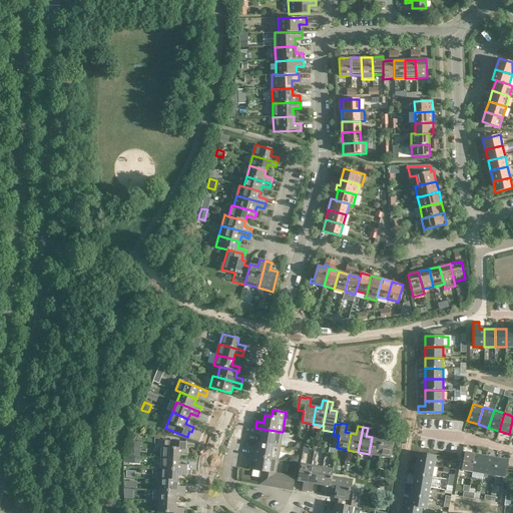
[(280,446),(283,432),(255,428),(254,434),(262,435),(260,443),(280,446)]
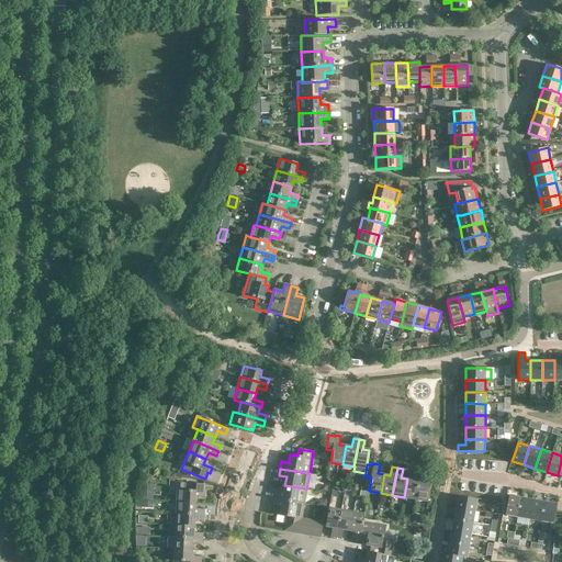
[(404,497),(416,499),(420,472),(415,471),(414,480),(407,479),(404,497)]
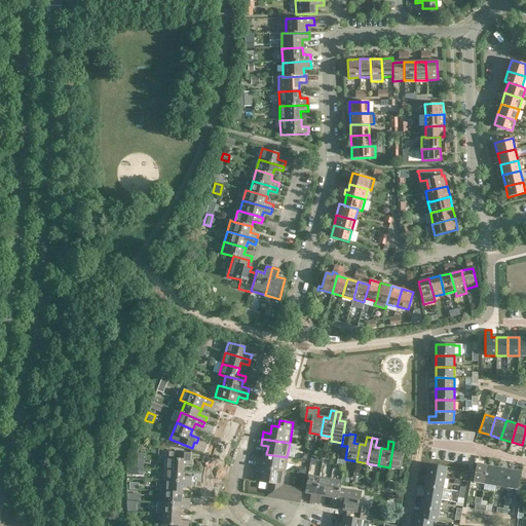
[(398,451),(399,443),(393,442),(389,467),(401,470),(404,452),(398,451)]
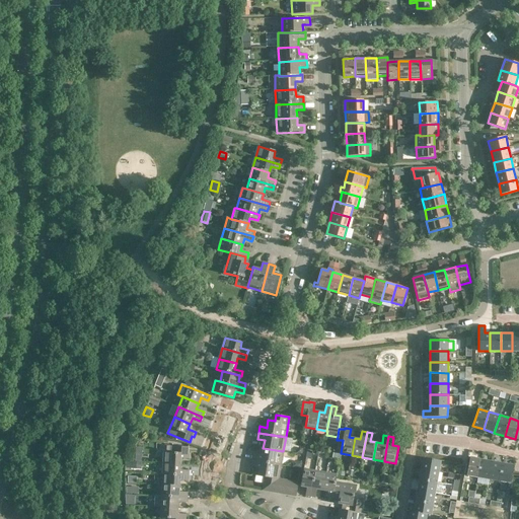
[(164,446),(163,463),(180,464),(181,458),(190,458),(190,453),(188,453),(189,447),(164,446)]
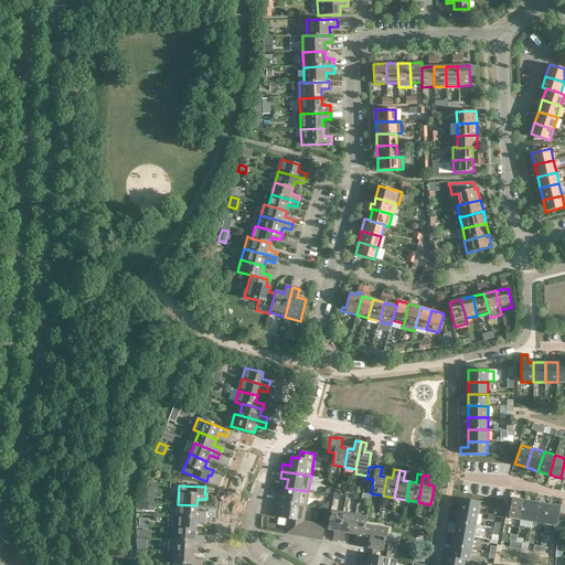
[(277,494),(276,501),(306,507),(308,491),(286,488),(285,496),(277,494)]
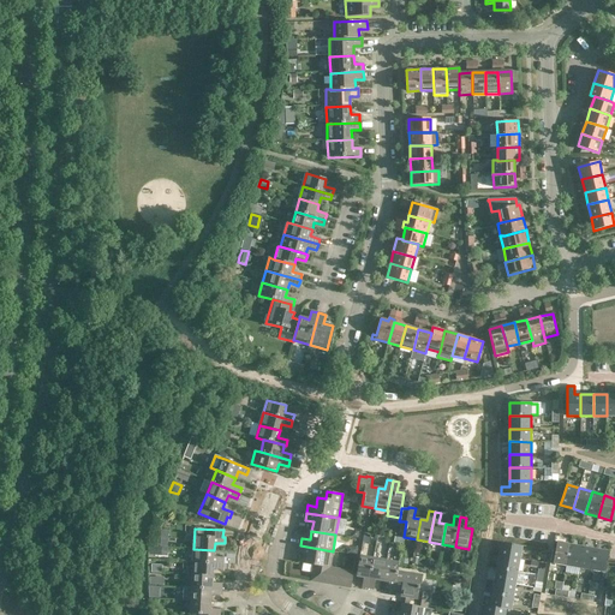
[(523,545),(493,541),(491,548),(500,549),(499,555),(520,559),(523,545)]
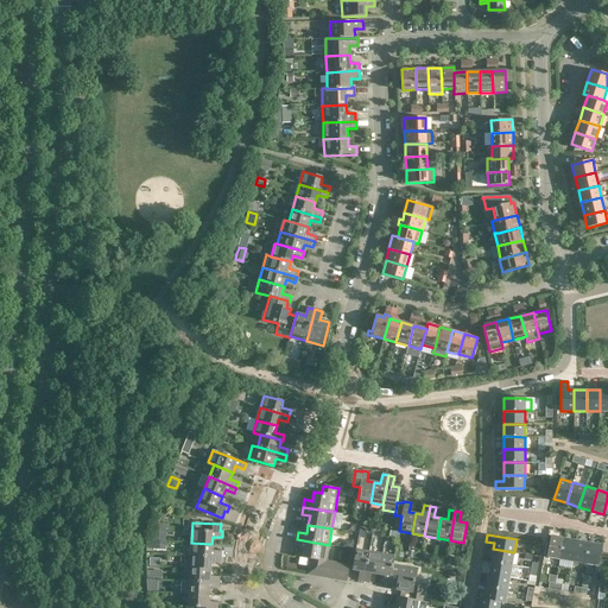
[(564,538),(551,536),(548,557),(561,559),(564,538)]
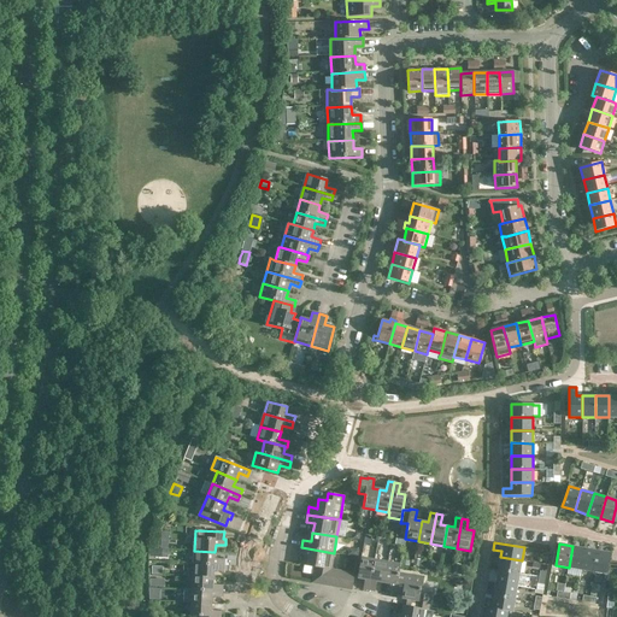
[(585,548),(573,546),(569,568),(581,570),(585,548)]
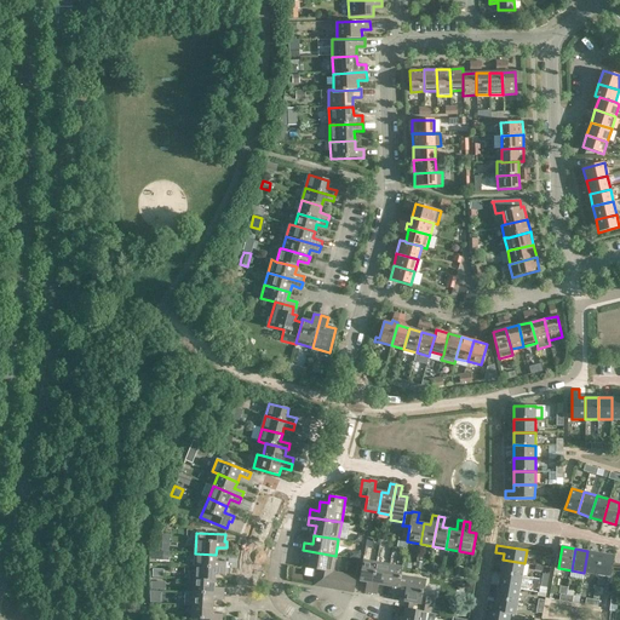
[(336,556),(303,550),(302,558),(310,560),(309,569),(316,570),(323,572),(329,573),(332,573),(336,556)]
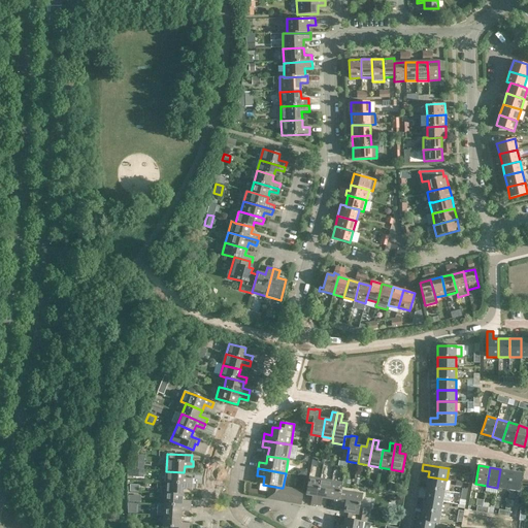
[(508,490),(512,471),(500,469),(497,488),(508,490)]
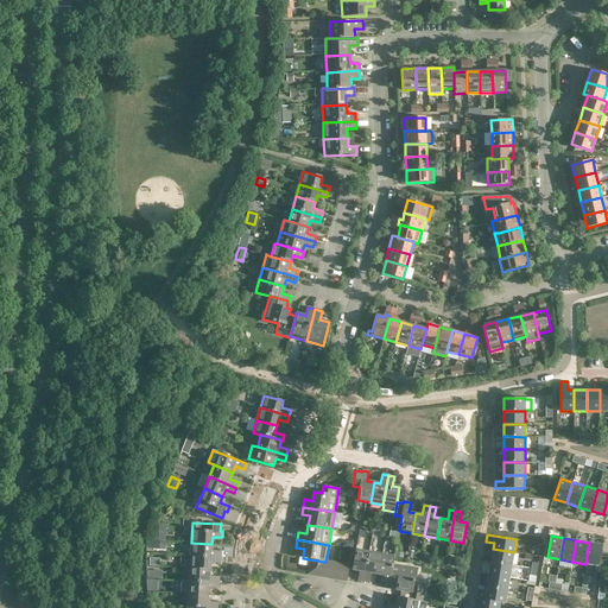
[(211,544),(191,543),(191,556),(221,557),(221,551),(211,551),(211,544)]
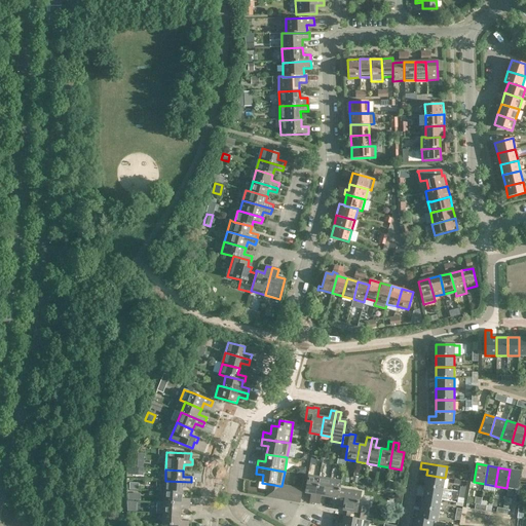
[(521,472),(510,470),(506,488),(518,489),(521,472)]
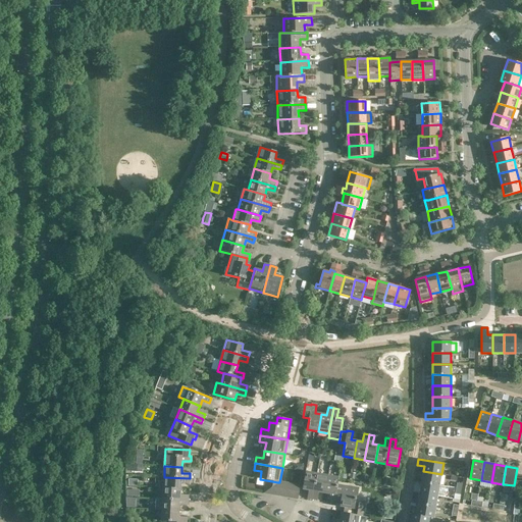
[(423,471),(421,482),(439,485),(441,474),(423,471)]
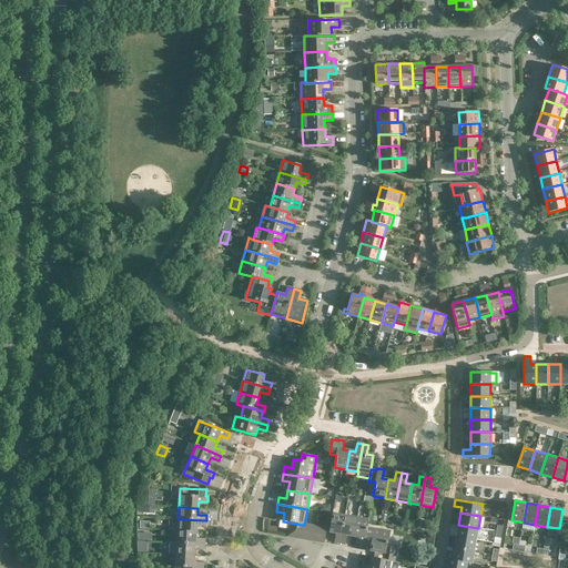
[(345,516),(333,514),(330,533),(336,534),(334,543),(340,543),(345,516)]
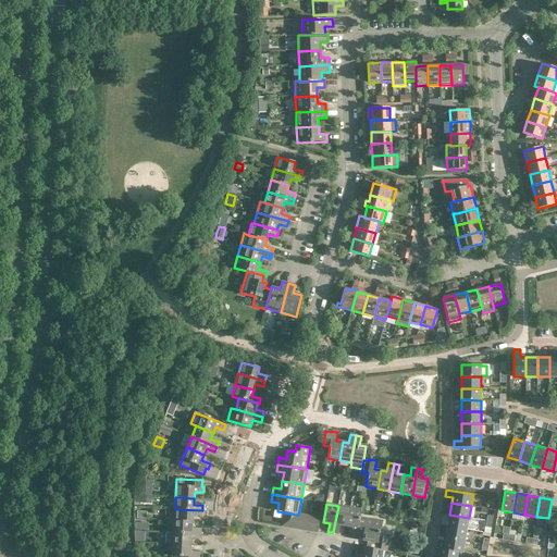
[(341,524),(346,525),(349,507),(338,506),(333,532),(338,533),(341,524)]
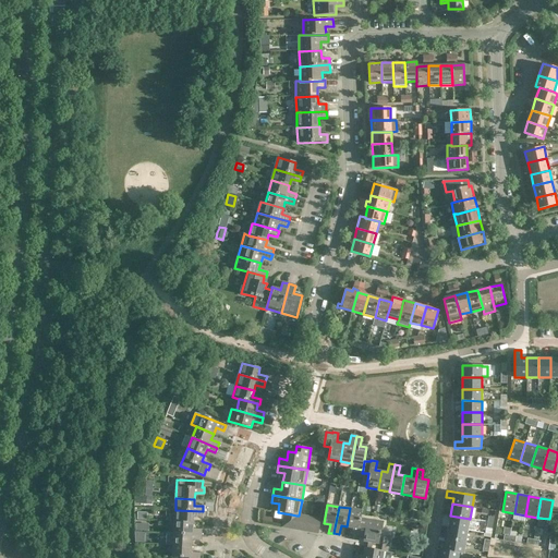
[(358,536),(361,519),(362,510),(350,508),(347,526),(353,528),(352,536),(358,537),(358,536)]
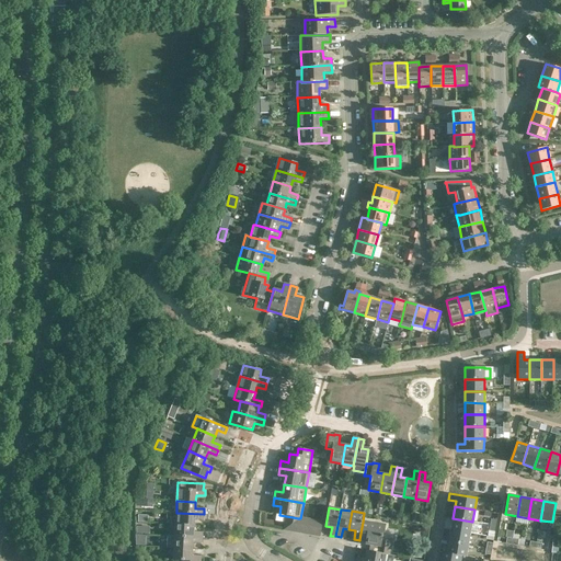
[(204,519),(204,514),(176,513),(175,524),(194,525),(194,519),(204,519)]
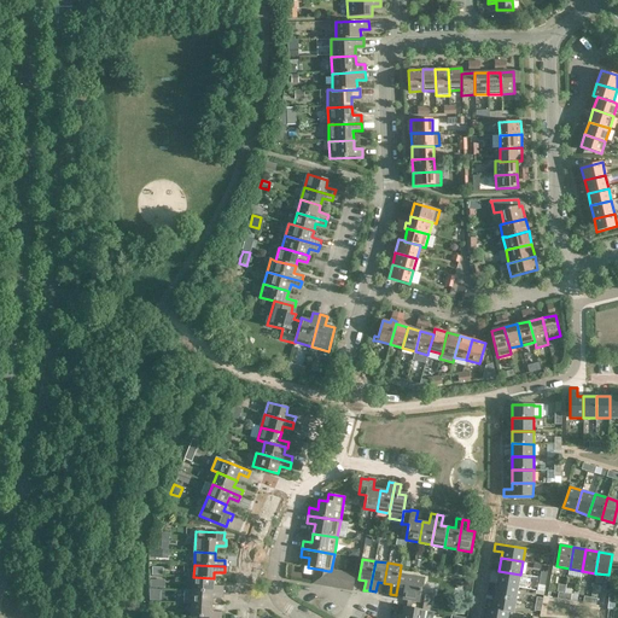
[(520,575),(499,571),(497,584),(518,588),(520,575)]
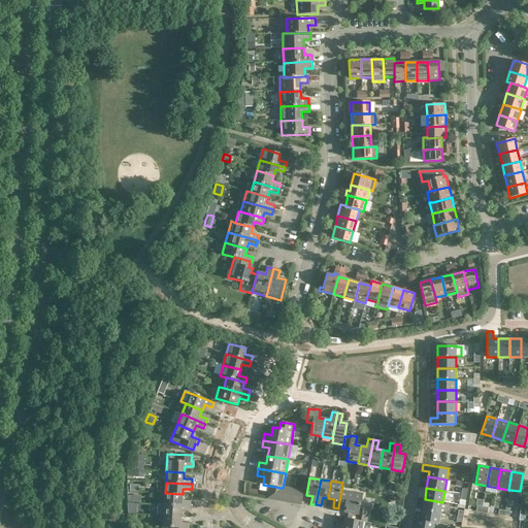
[(301,504),(303,491),(297,490),(295,503),(301,504)]
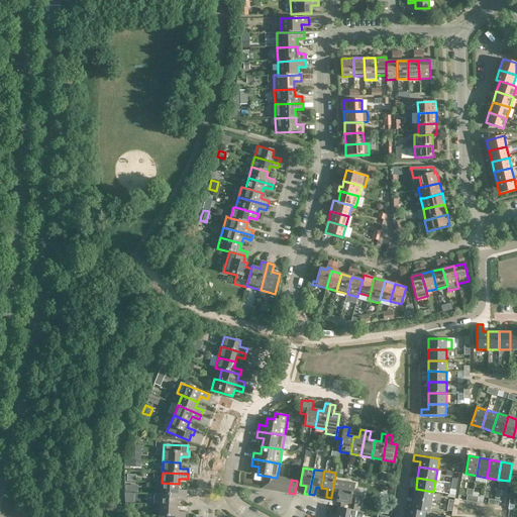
[(352,497),(354,484),(334,481),(331,497),(337,498),(336,501),(341,502),(340,508),(358,511),(360,499),(352,497)]
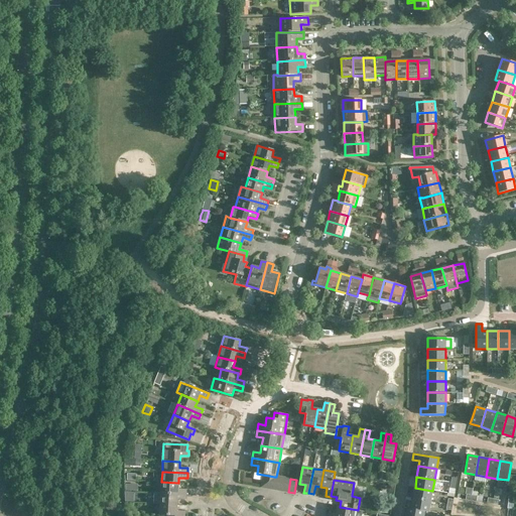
[(161,482),(160,493),(186,495),(186,490),(178,489),(178,483),(161,482)]
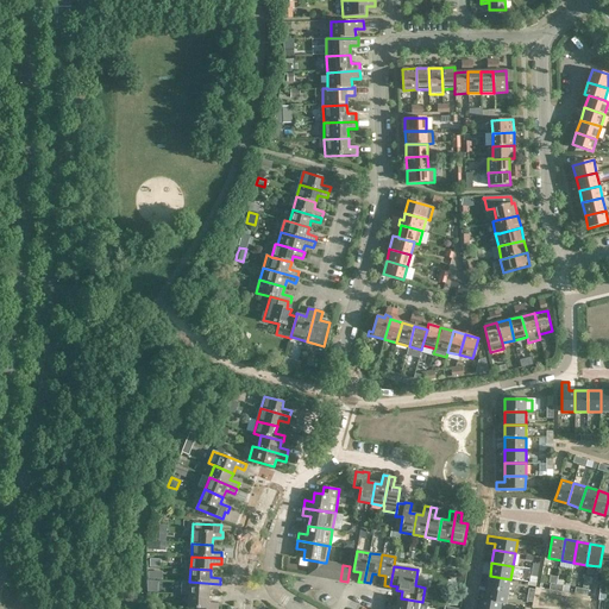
[(508,591),(510,579),(490,576),(488,588),(508,591)]
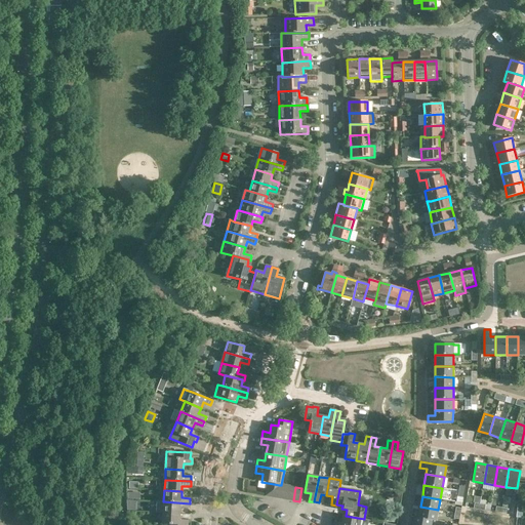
[(156,513),(163,513),(180,514),(180,508),(189,509),(190,503),(163,501),(157,501),(156,513)]
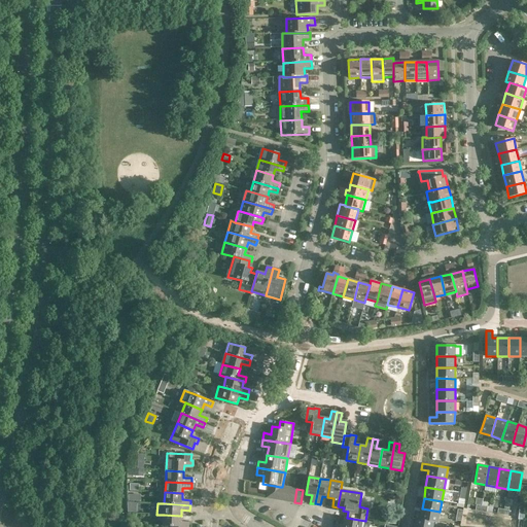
[(422,508),(420,520),(433,522),(437,523),(440,512),(422,508)]
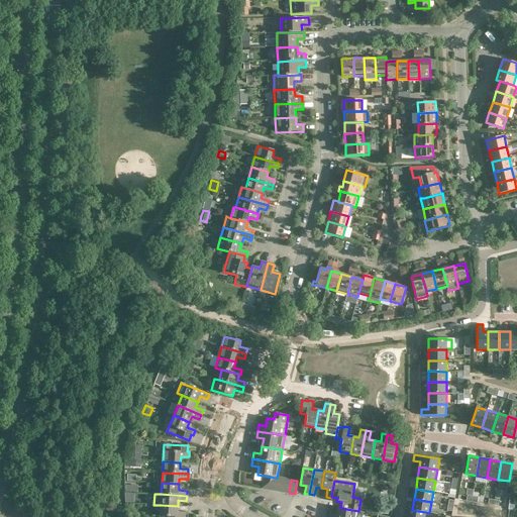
[(161,505),(160,516),(167,516),(177,516),(185,516),(186,512),(177,512),(178,506),(161,505)]
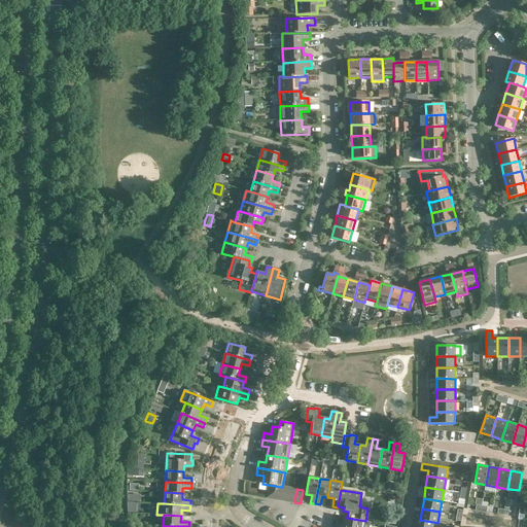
[(365,521),(347,518),(344,517),(343,525),(336,524),(335,526),(363,526),(364,521),(365,521)]
